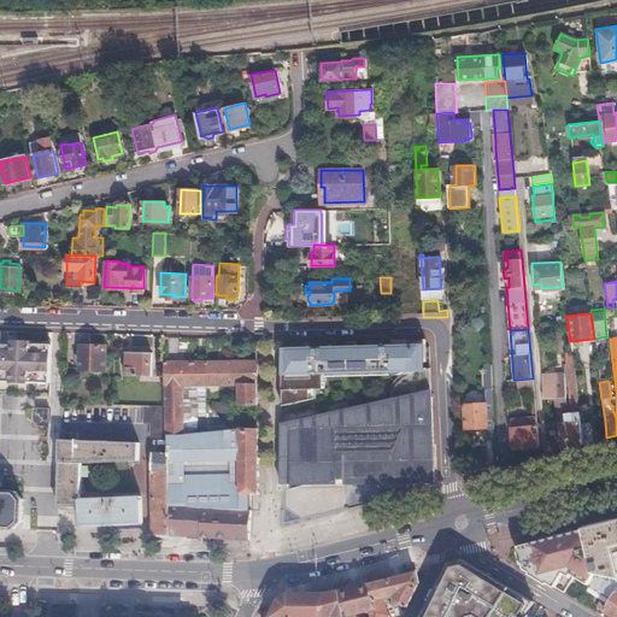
[(0,382),(3,382),(1,395),(19,395),(23,392),(27,395),(51,397),(52,341),(7,340),(7,347),(0,346),(0,339),(0,382)]
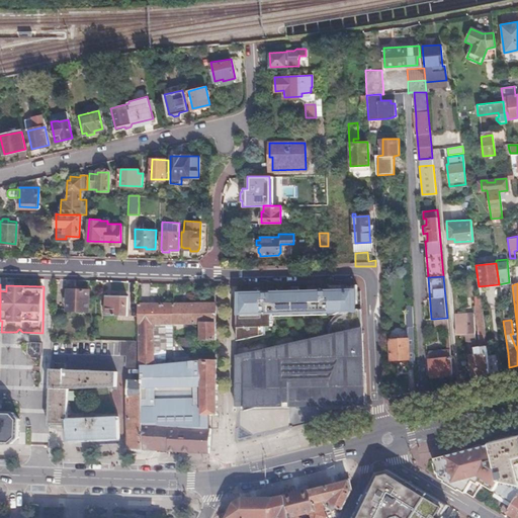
[(236,292),(236,341),(246,339),(246,335),(257,335),(257,327),(269,327),(269,313),(272,313),(272,317),(334,316),(343,307),(358,305),(357,284),(329,285),(329,291),(321,291),(321,288),(312,288),(312,292),(299,292),(299,289),(290,289),(290,293),(278,293),(278,290),(269,290),(269,293),(257,294),(257,291),(236,292)]
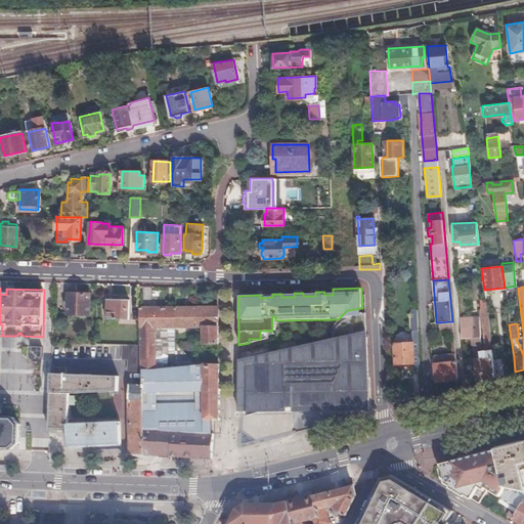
[(475,359),(478,381),(495,377),(493,364),(484,290),(478,290),(486,350),(476,351),(477,359),(475,359)]
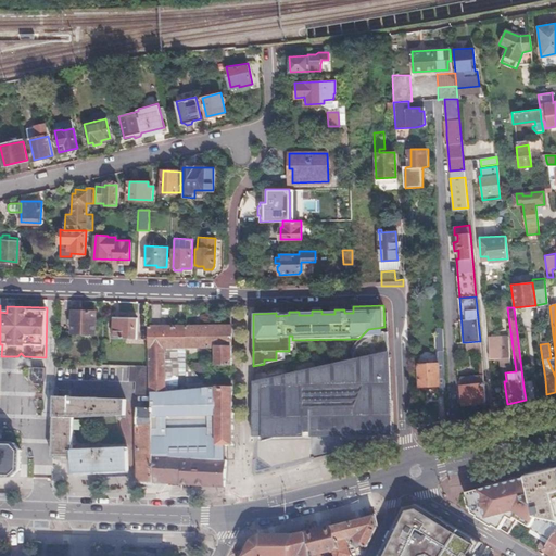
[(92,333),(92,311),(71,311),(70,332),(92,333)]
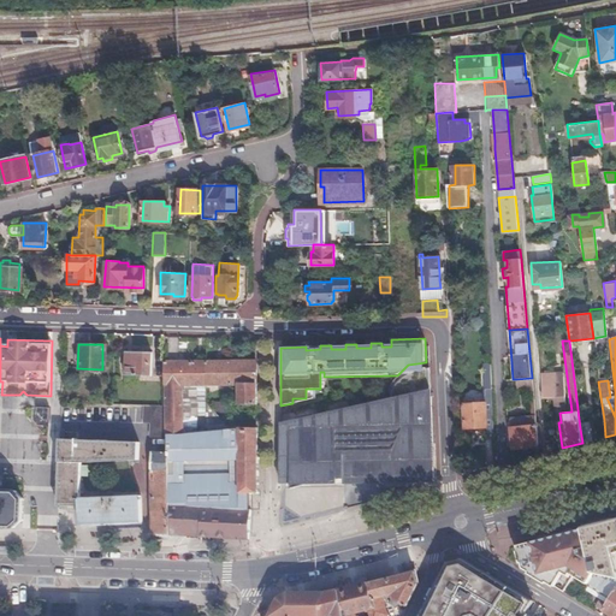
[(149,373),(150,351),(125,351),(125,372),(149,373)]
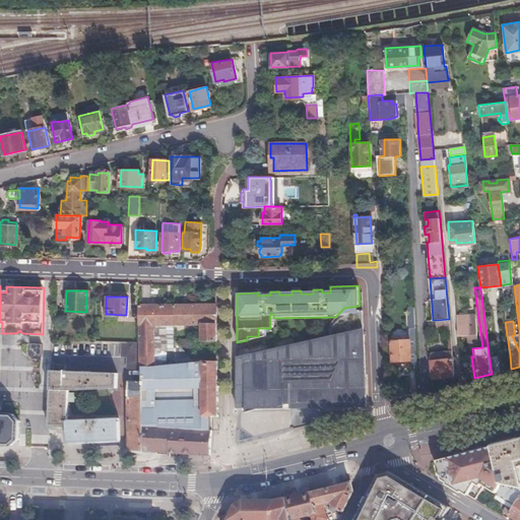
[(140,364),(153,363),(153,356),(155,356),(155,348),(172,348),(172,324),(175,324),(175,323),(175,304),(138,304),(139,341),(140,364)]
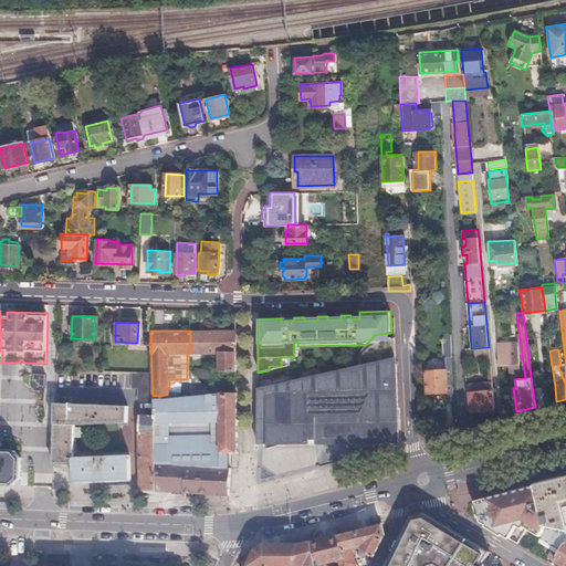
[(190,352),(190,353),(210,352),(211,331),(190,331),(190,352)]
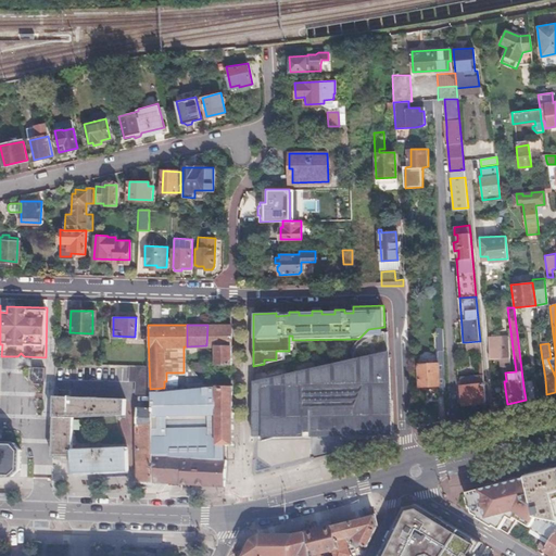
[(215,377),(230,377),(229,325),(207,325),(206,345),(214,345),(215,377)]
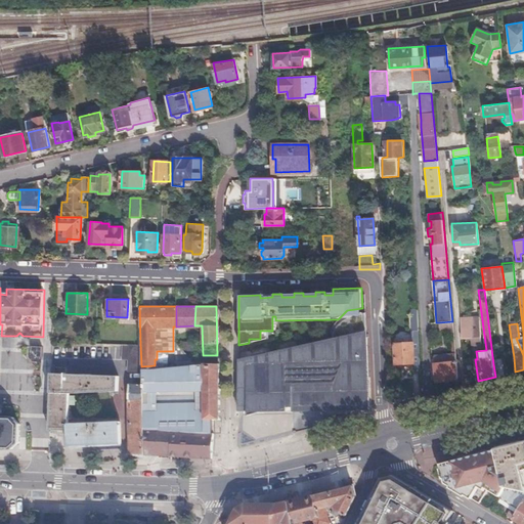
[(407,312),(408,343),(394,343),(395,363),(413,362),(419,367),(417,311),(407,312)]
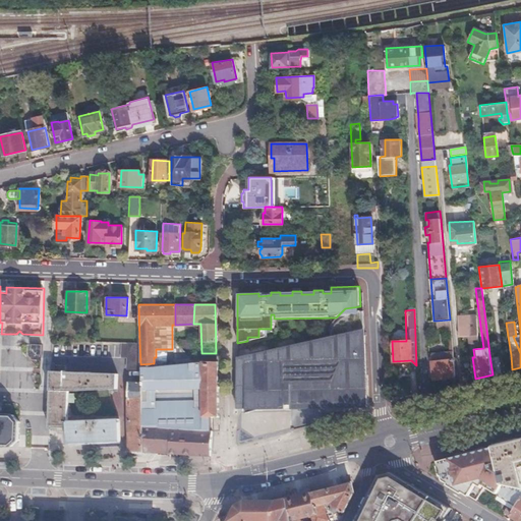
[(329,336),(237,357),(237,408),(281,408),(281,404),(290,403),(290,408),(291,408),(295,408),(315,408),(365,407),(365,388),(366,388),(364,337),(363,313),(350,313),(345,315),(340,317),(336,322),(333,326),(331,330),(329,336)]
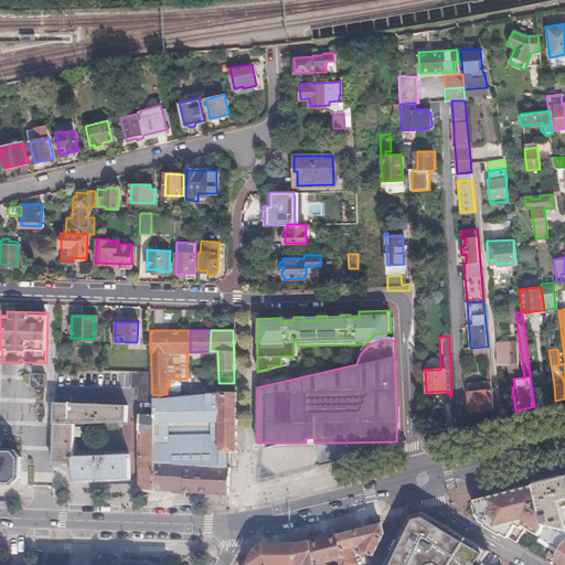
[(496,342),(498,365),(507,364),(508,372),(518,370),(514,340),(496,342)]
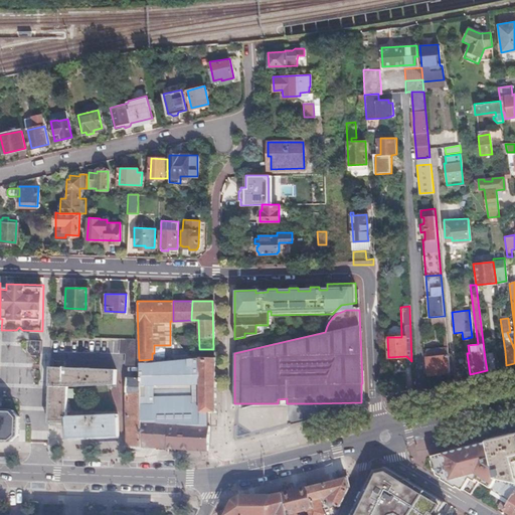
[(445,316),(432,317),(432,325),(442,324),(446,324),(445,316)]
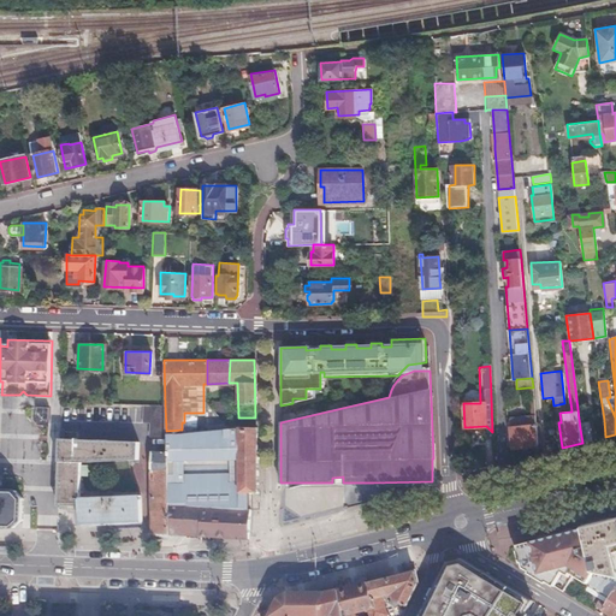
[(166,437),(166,431),(165,404),(142,403),(142,421),(149,421),(149,437),(166,437)]
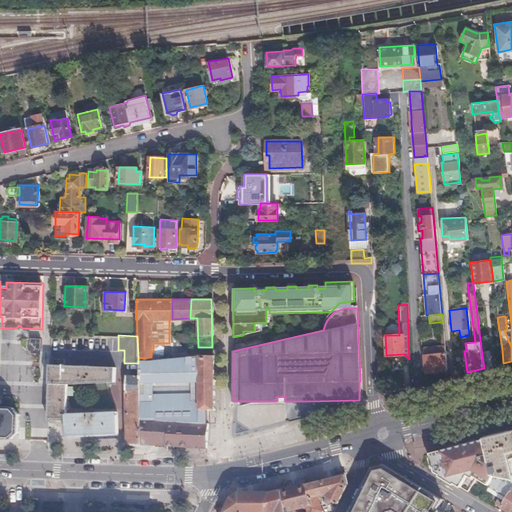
[(41,349),(41,339),(31,338),(31,344),(36,349),(41,349)]
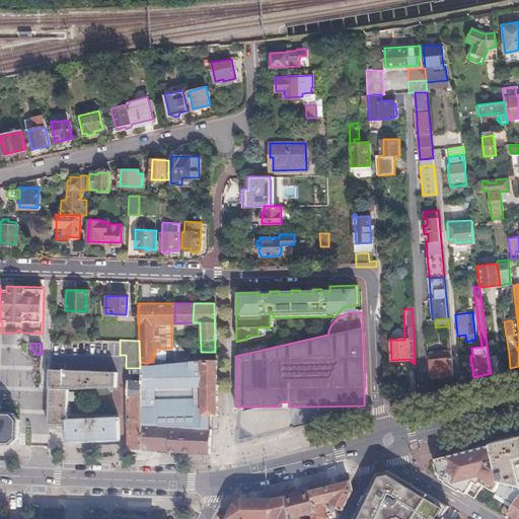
[(431,378),(453,376),(451,350),(430,352),(431,378)]
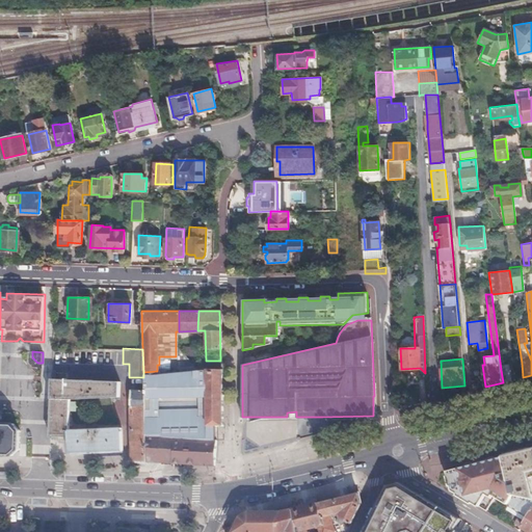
[(501,370),(503,382),(510,380),(509,369),(501,370)]
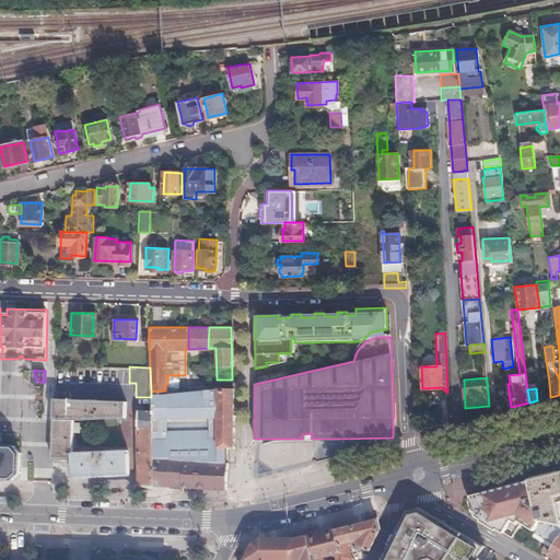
[(224,447),(234,447),(234,440),(233,389),(165,391),(151,392),(151,397),(151,410),(153,485),(226,489),(229,462),(224,462),(224,447)]
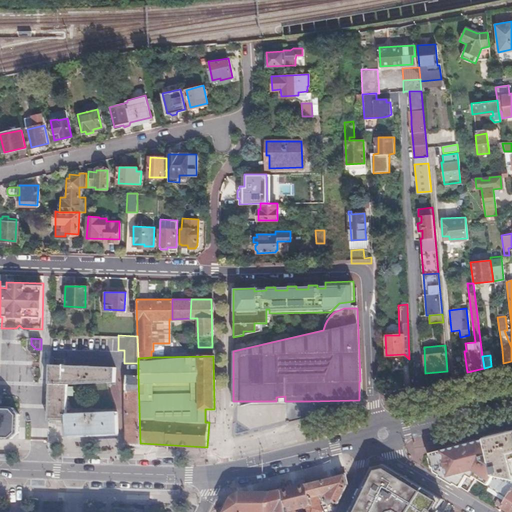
[(49,364),(47,420),(65,420),(65,415),(66,380),(114,382),(114,367),(49,364)]
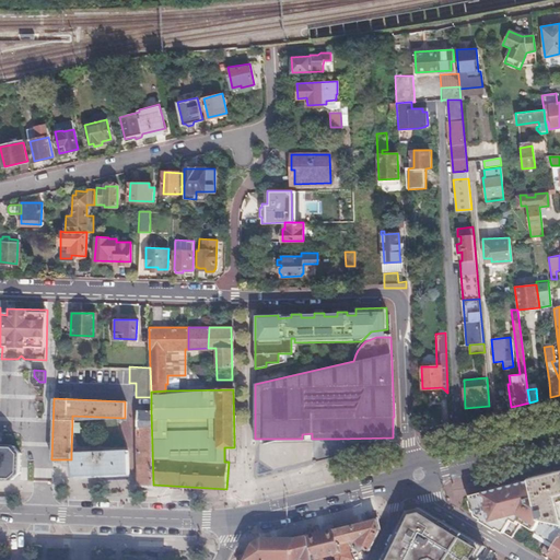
[(137,482),(153,485),(151,410),(135,410),(137,482)]
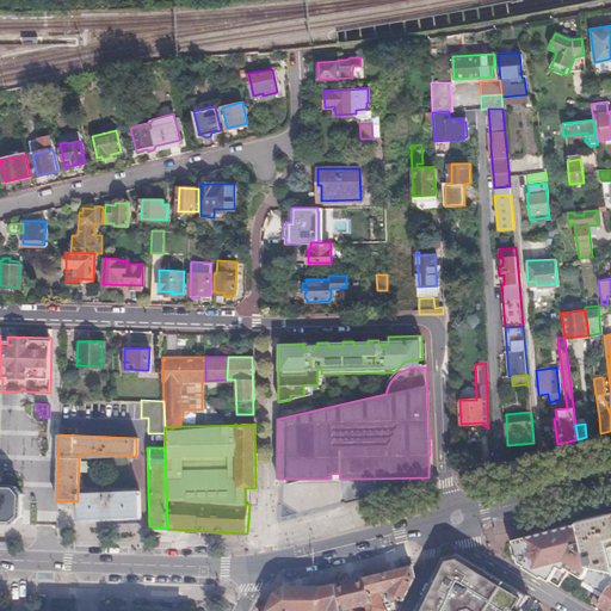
[(0,522),(16,523),(24,517),(24,495),(17,487),(0,486),(0,522)]
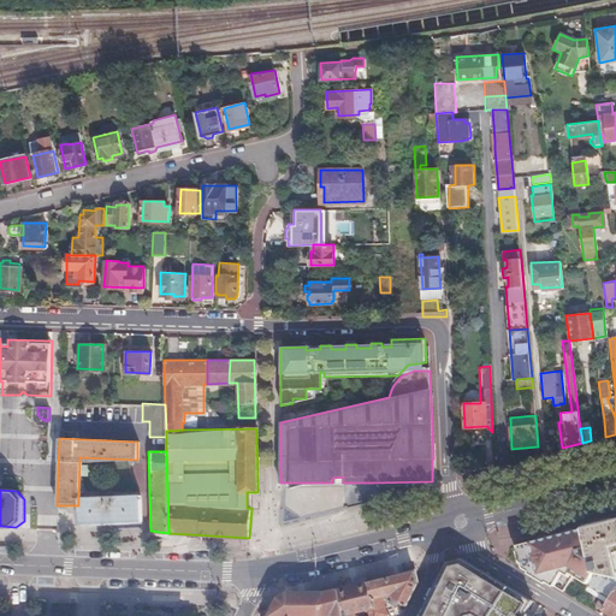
[(78,499),(78,505),(80,523),(140,520),(140,496),(78,499)]
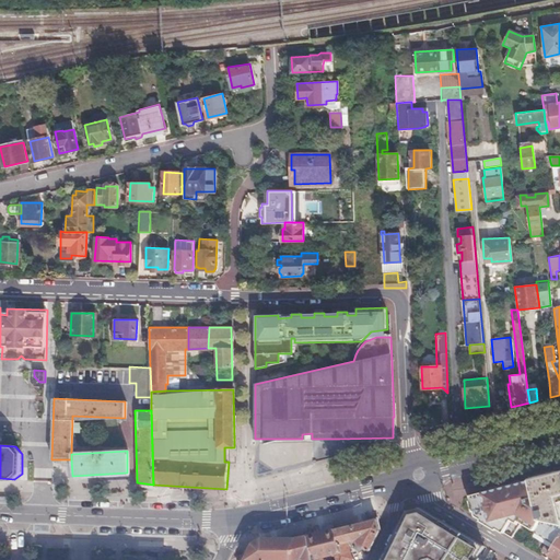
[(559,475),(533,481),(543,520),(559,522),(559,475)]
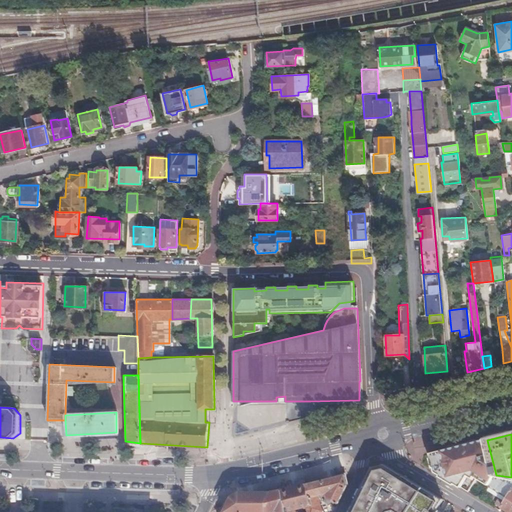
[(462,446),(431,454),(436,472),(469,492),(478,478),(489,486),(496,475),(487,440),(467,445),(468,449),(463,450),(462,446)]
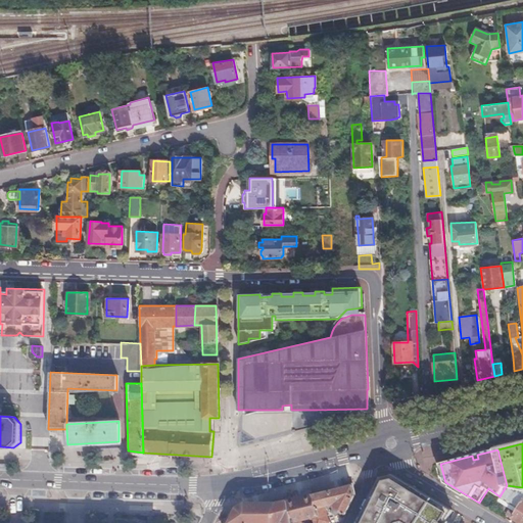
[(417,522),(433,498),(407,482),(393,474),(381,478),(373,494),(359,522),(417,522)]
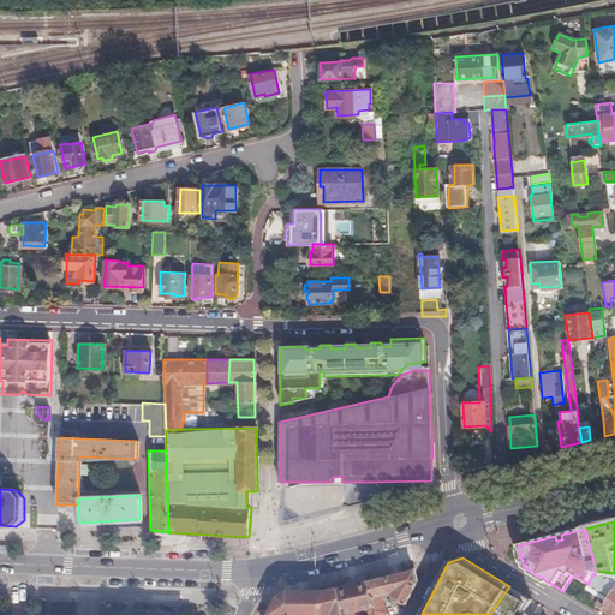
[(413,569),(368,581),(375,614),(387,614),(384,607),(382,597),(392,595),(392,598),(406,605),(417,583),(413,569)]
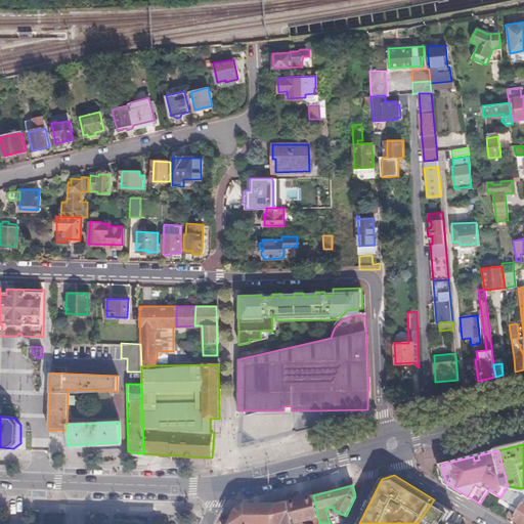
[(523,488),(508,486),(500,497),(522,510),(523,506),(523,488)]
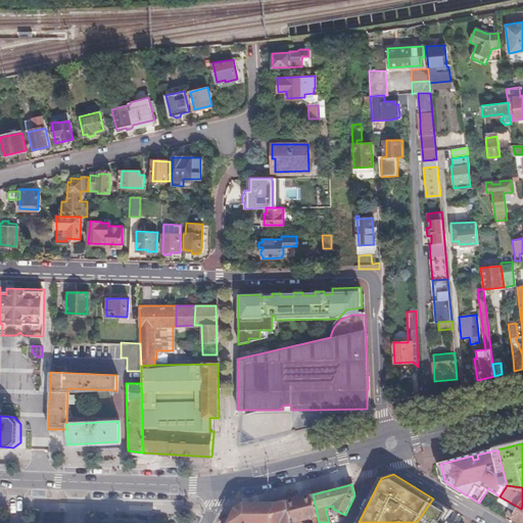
[(289,501),(293,522),(319,522),(313,494),(289,501)]
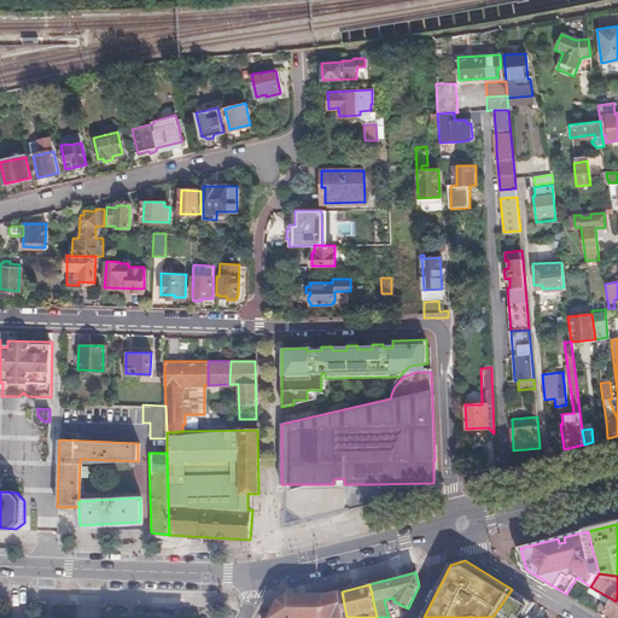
[(528,617),(529,616),(536,604),(512,589),(493,617),(528,617)]
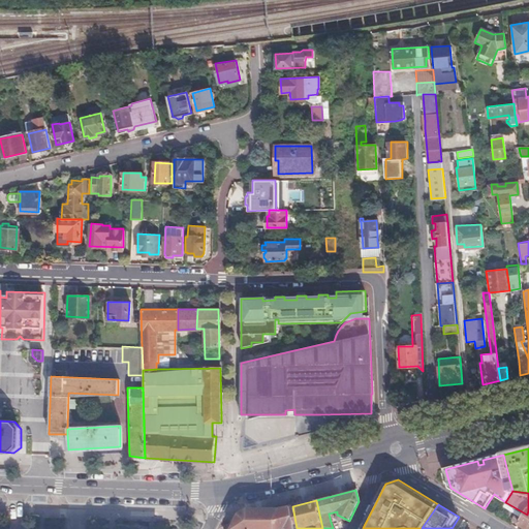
[(297,528),(292,506),(279,509),(248,507),(244,510),(240,512),(230,528),(284,528),(288,528),(287,528),(297,528)]
